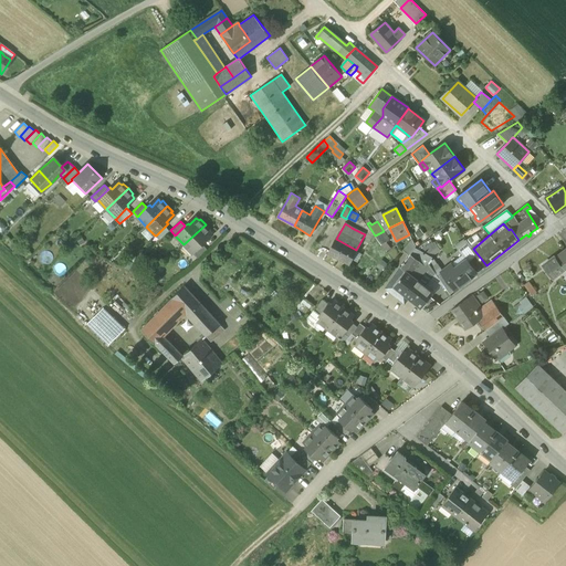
[(210,229),(206,224),(184,244),(194,254),(203,244),(206,242),(205,240),(211,233),(209,231),(210,229)]
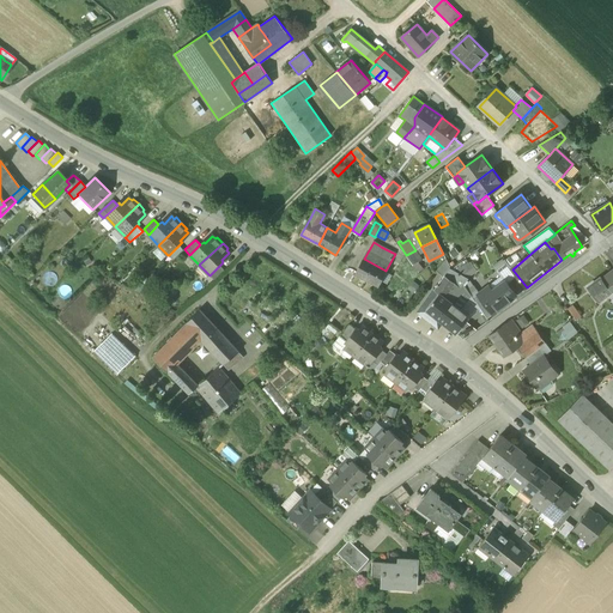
[(169,255),(174,260),(183,250),(178,246),(169,255)]
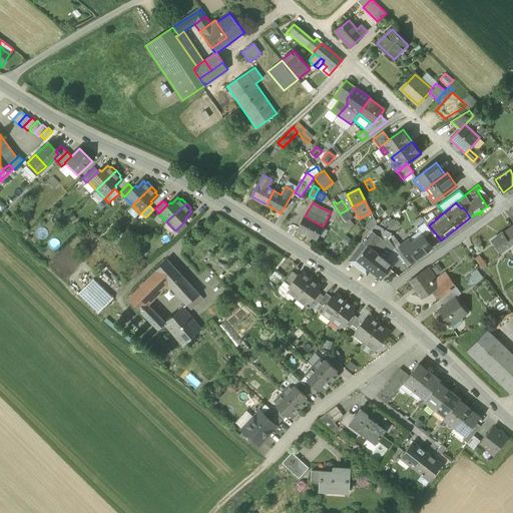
[(428,225),(429,225),(444,212),(438,205),(436,207),(437,209),(423,218),(428,225)]
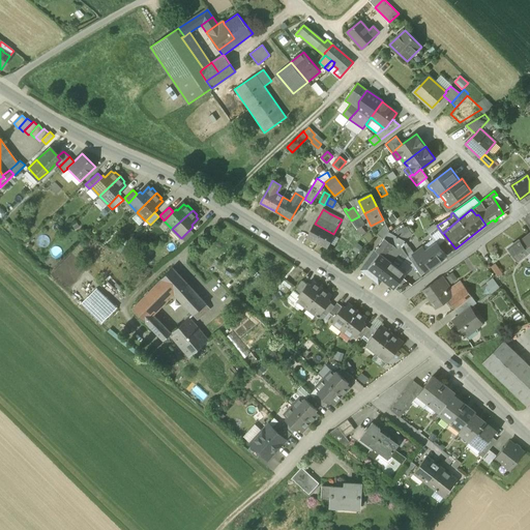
[(364,225),(359,216),(351,221),(358,231),(362,229),(361,227),(364,225)]
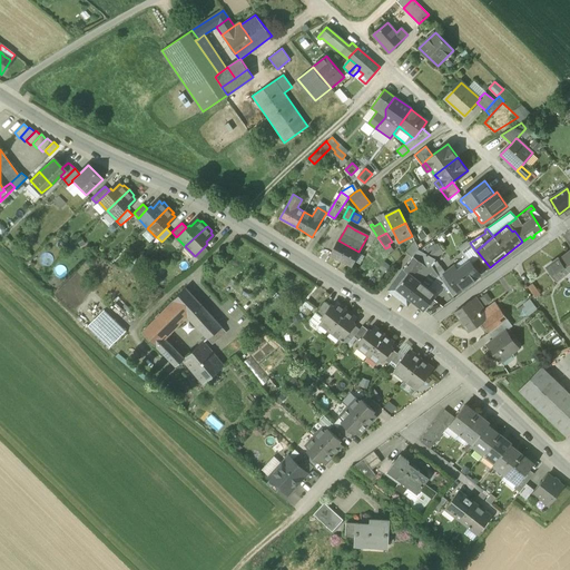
[(331,254),(352,265),(359,252),(338,241),(331,254)]
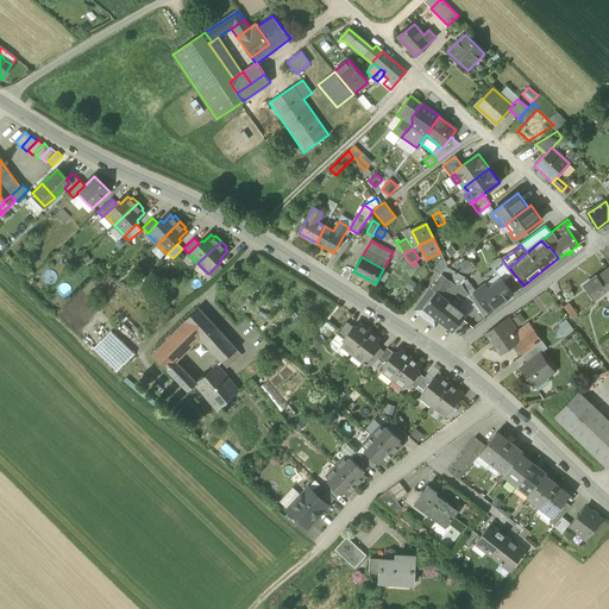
[(460,257),(453,268),(466,276),(473,265),(460,257)]
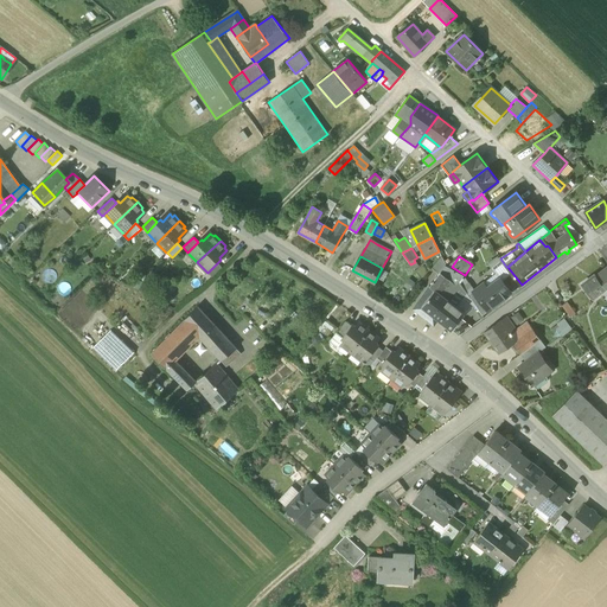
[(433,269),(439,275),(445,266),(446,264),(442,257),(433,269)]
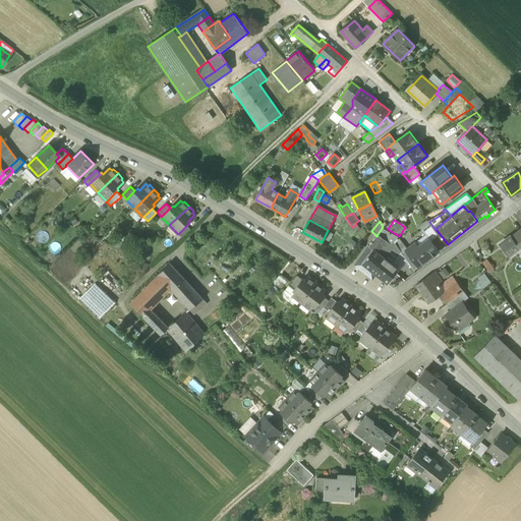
[(435,229),(429,222),(428,221),(418,226),(425,235),(429,240),(430,240),(430,241),(440,234),(436,229),(435,229)]
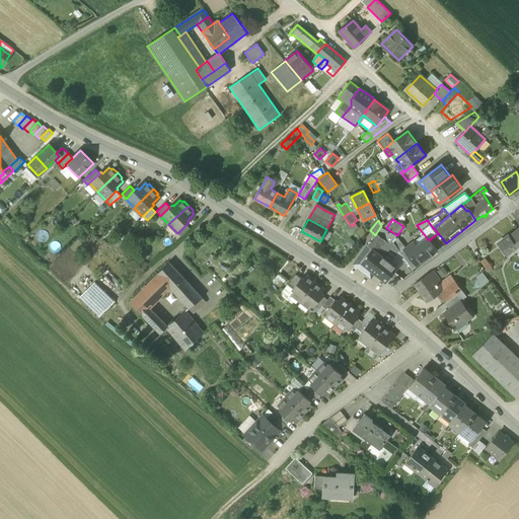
[(177,233),(181,237),(191,229),(187,224),(177,233)]
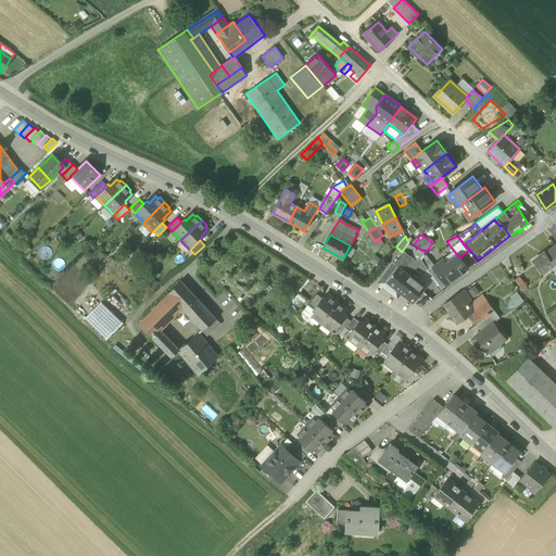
[(399,266),(418,280),(427,268),(424,263),(420,258),(425,253),(407,243),(402,252),(394,263),(399,266)]
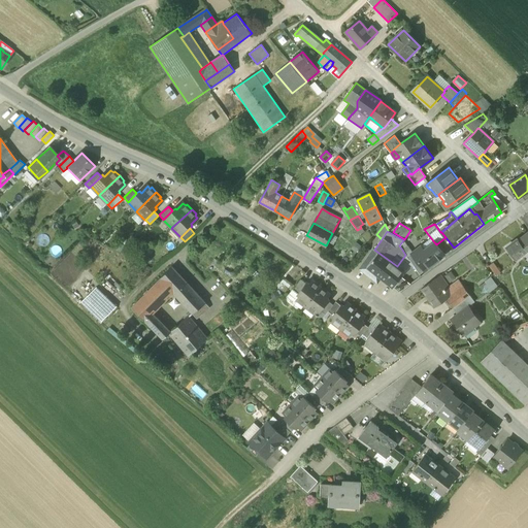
[(527,233),(519,241),(527,252),(527,251),(527,233)]
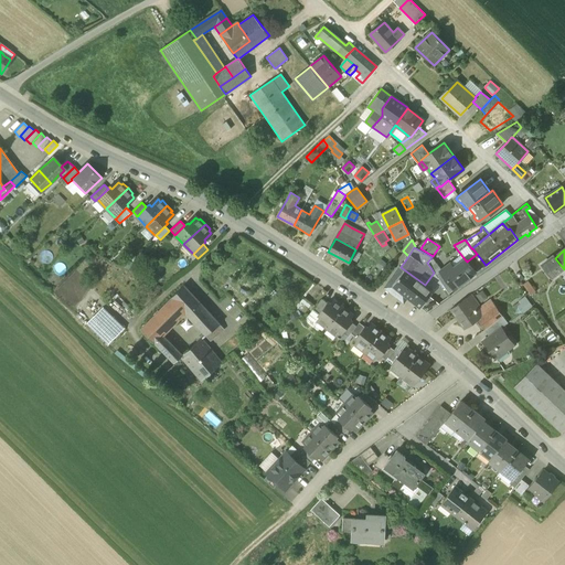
[(449,264),(450,265),(455,269),(466,260),(461,255),(449,264)]
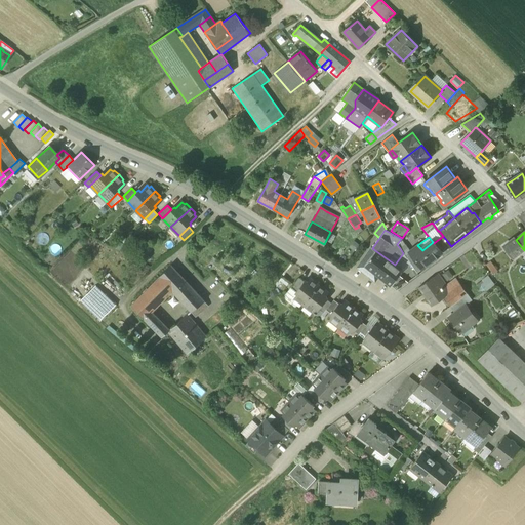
[(503,247),(513,258),(524,250),(516,240),(515,238),(503,247)]
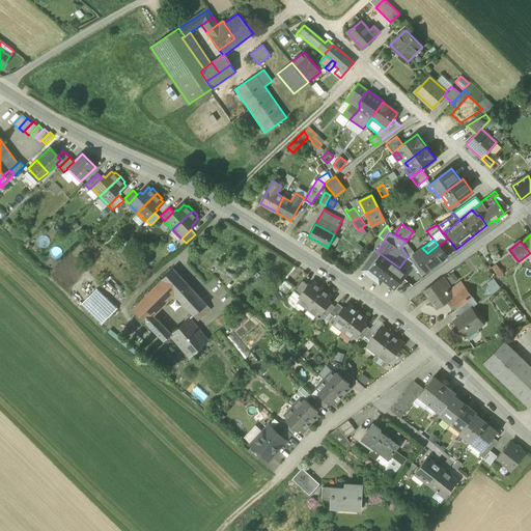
[(418,260),(427,272),(436,266),(447,256),(439,246),(439,245),(438,245),(427,253),(423,249),(416,254),(415,255),(417,257),(419,259),(418,260)]
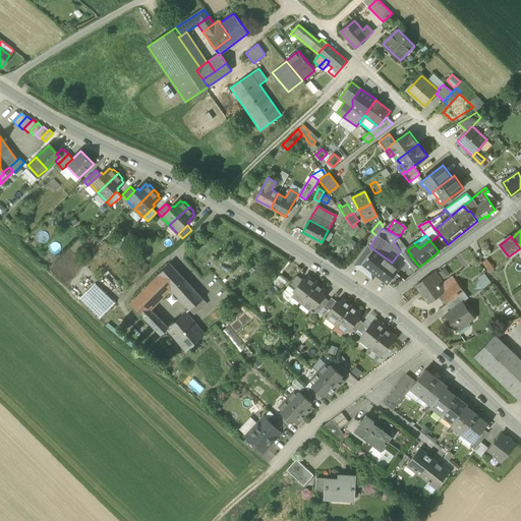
[(403,242),(397,246),(400,251),(402,253),(407,250),(408,249),(403,242)]
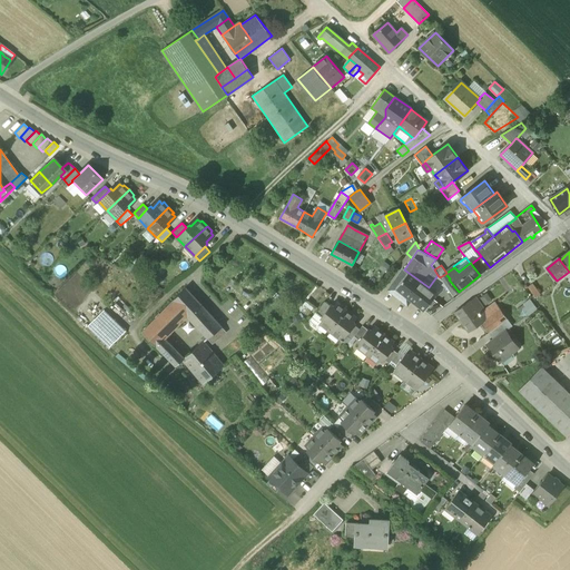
[(409,273),(404,269),(390,291),(404,302),(408,297),(412,300),(424,311),(433,300),(436,294),(429,287),(409,273)]
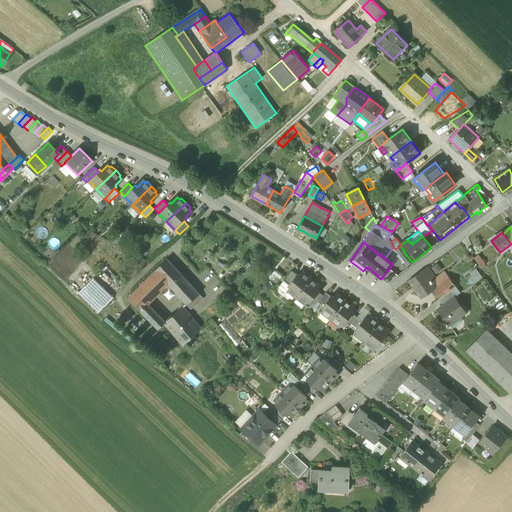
[(395,249),(393,247),(385,258),(392,264),(394,265),(400,257),(397,252),(395,249)]
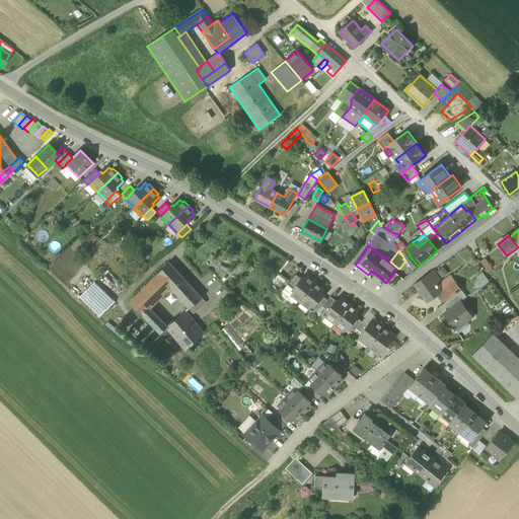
[(405,261),(413,270),(418,266),(409,254),(410,253),(408,251),(402,255),(405,261)]
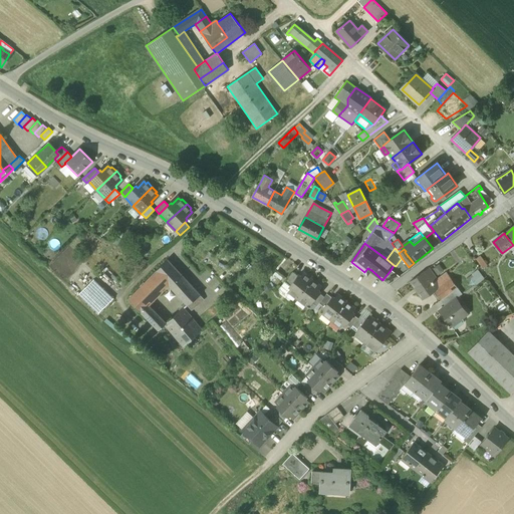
[(476,259),(483,269),(488,265),(481,255),(476,259)]
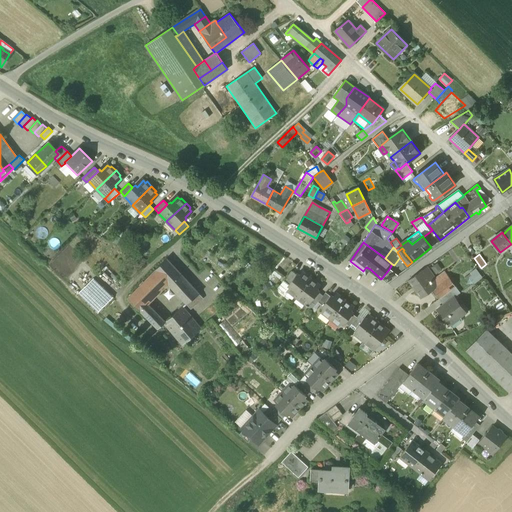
[(155,270),(168,284),(180,273),(166,258),(155,270)]
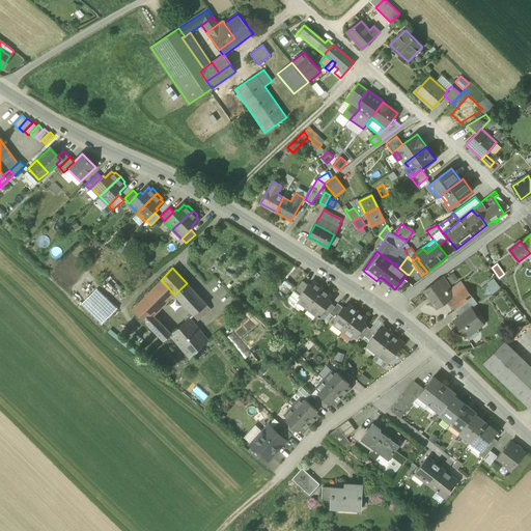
[(459,280),(453,273),(447,278),(452,284),(459,280)]
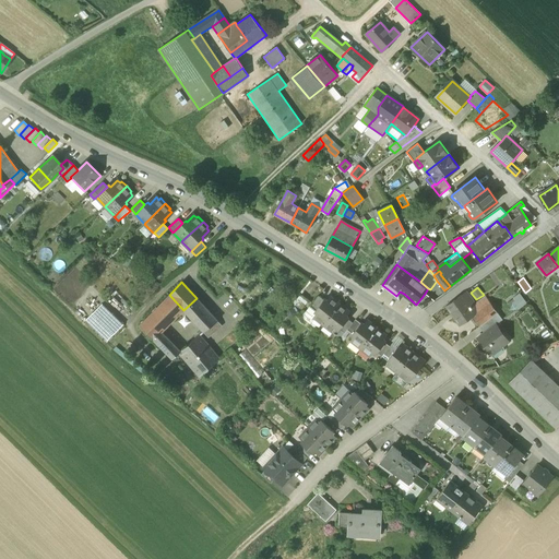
[(479,326),(495,314),(498,313),(486,296),(475,305),(466,292),(461,296),(475,314),(472,317),(479,326)]
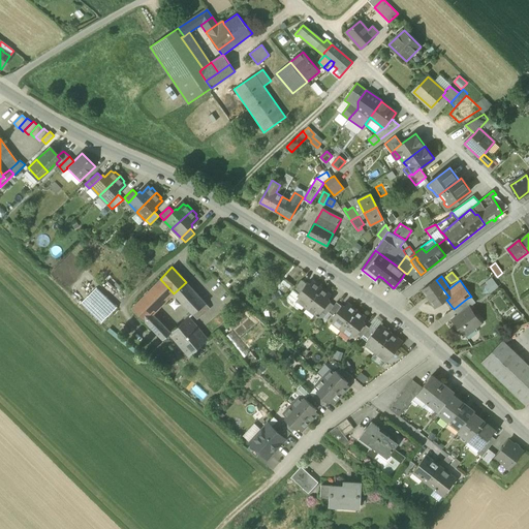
[(492,277),(486,282),(487,284),(485,286),(490,293),(499,287),(492,277)]
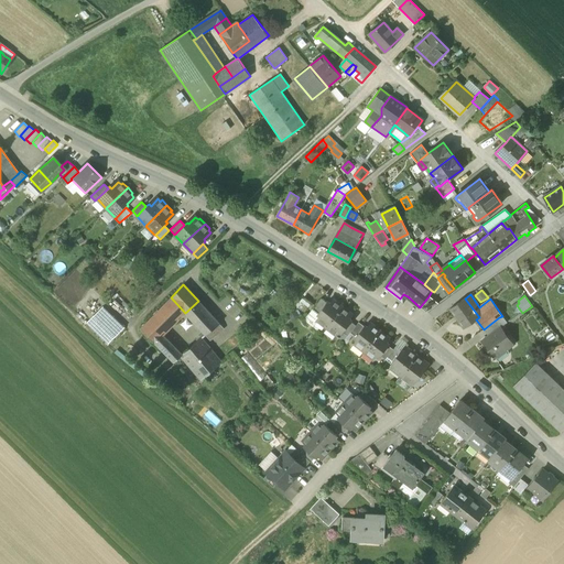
[(420,307),(426,313),(438,304),(429,296),(420,307)]
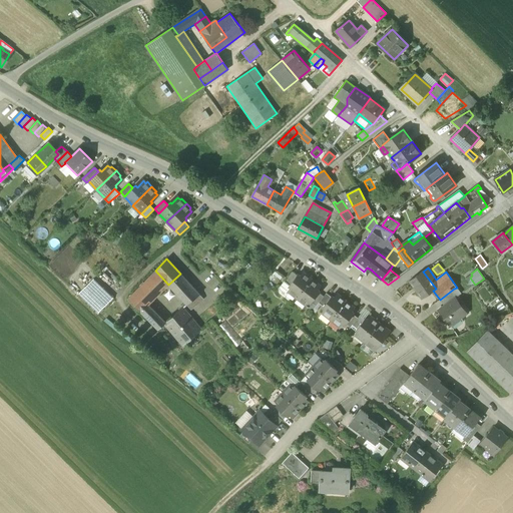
[(150,303),(168,285),(155,271),(128,299),(149,321),(156,313),(150,307),(148,305),(150,303)]
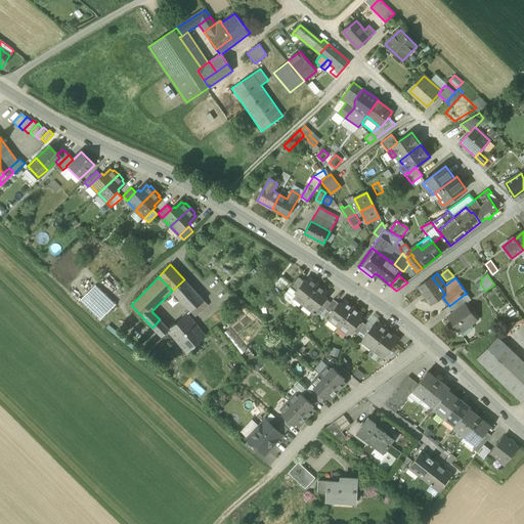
[(291,288),(296,291),(303,281),(299,277),(291,288)]
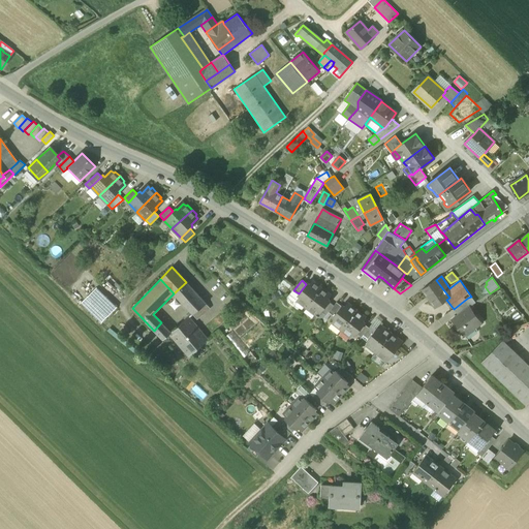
[(423,289),(435,307),(446,300),(449,298),(436,280),(423,289)]
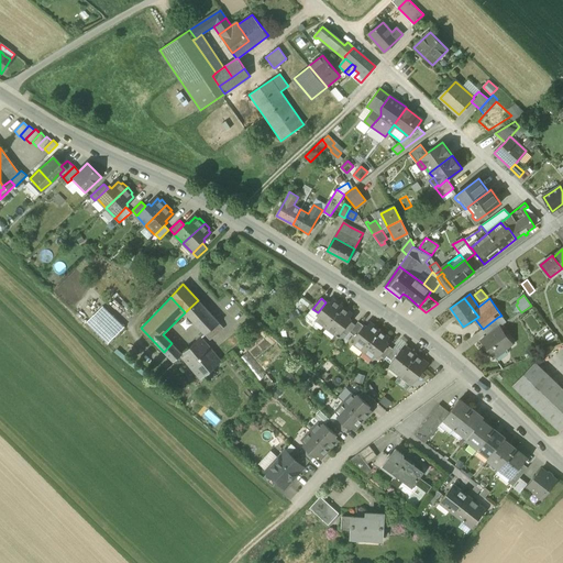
[(316,319),(327,327),(342,307),(332,299),(329,304),(327,302),(326,302),(318,312),(318,313),(320,315),(316,319)]
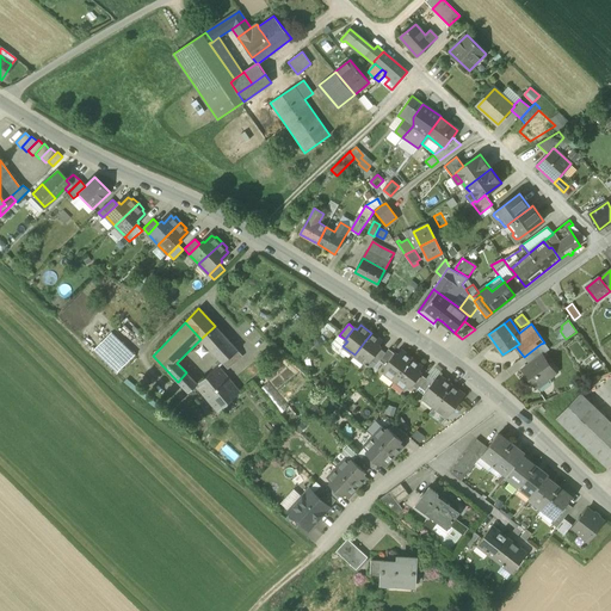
[(238,351),(215,326),(201,339),(223,364),(238,351)]
